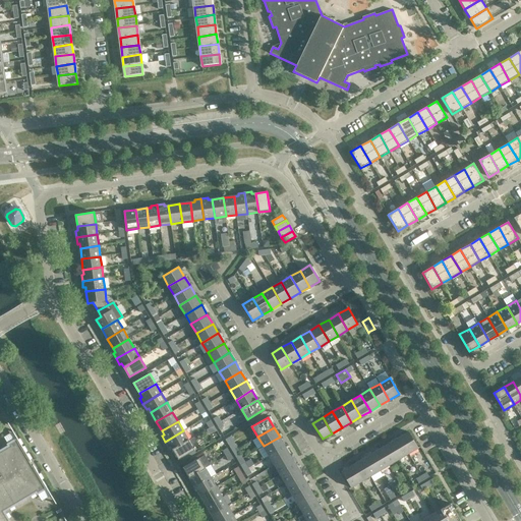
[(189,441),(183,430),(165,442),(169,447),(171,446),(173,450),(189,441)]
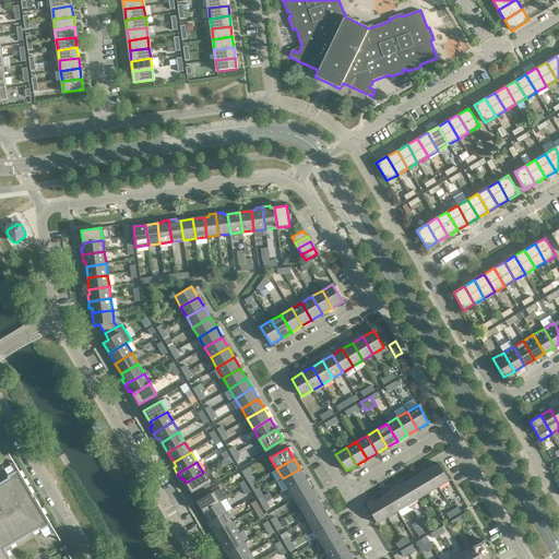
[(439,463),(428,470),(438,487),(449,480),(439,463)]
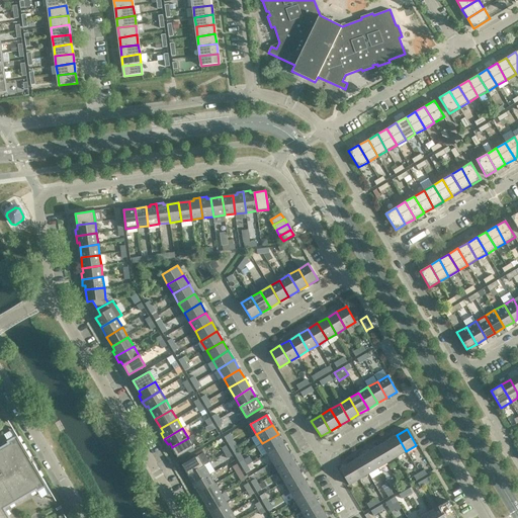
[(193,434),(188,438),(172,447),(178,457),(193,447),(198,444),(193,434)]
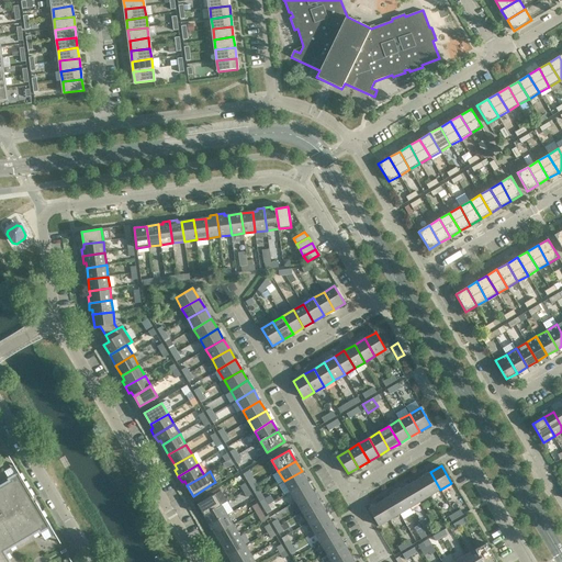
[(307,481),(302,471),(284,481),(290,492),(307,481)]
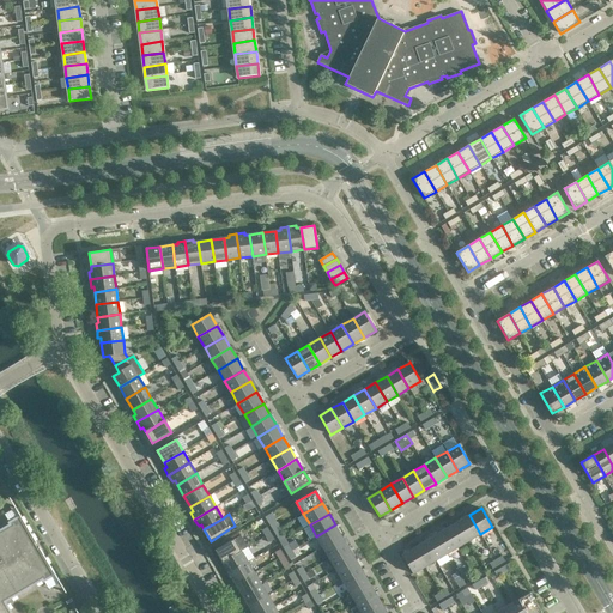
[(480,534),(469,515),(459,522),(469,540),(480,534)]
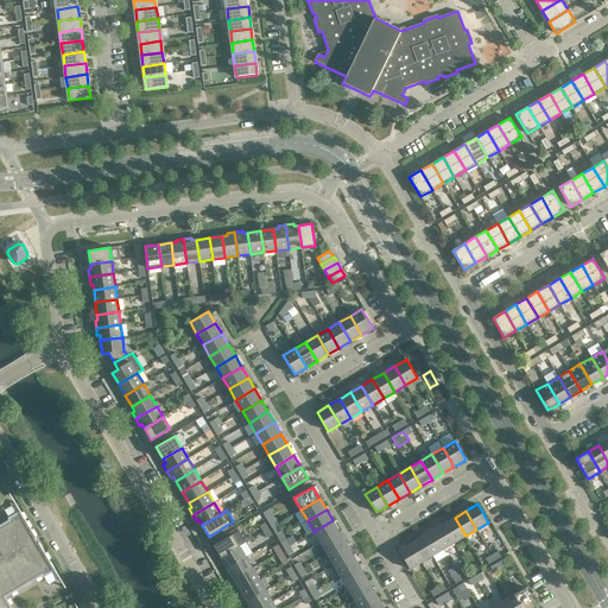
[(10,520),(0,526),(0,562),(38,540),(20,512),(10,519),(10,520)]
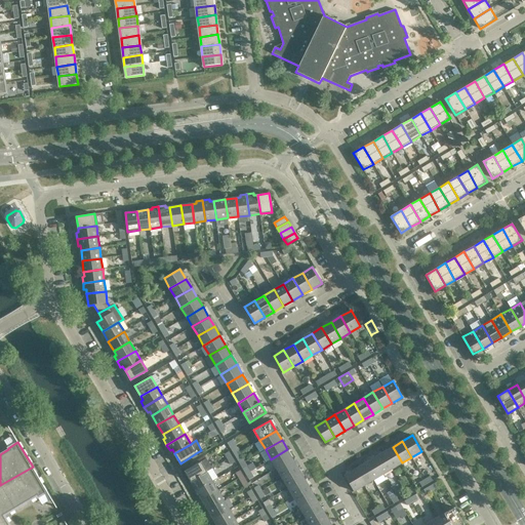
[(402,462),(393,447),(382,452),(393,469),(402,462)]
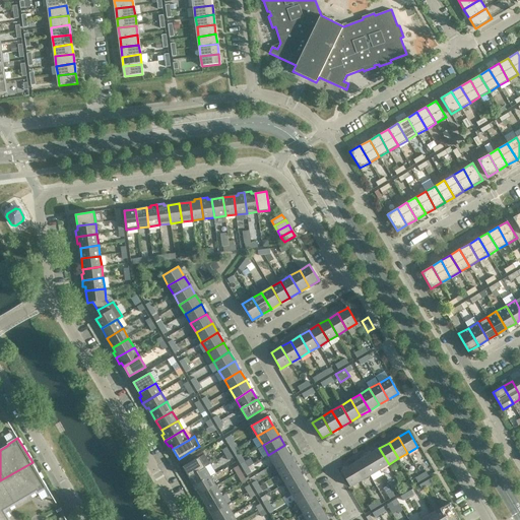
[(290,455),(284,445),(268,455),(274,464),(290,455)]
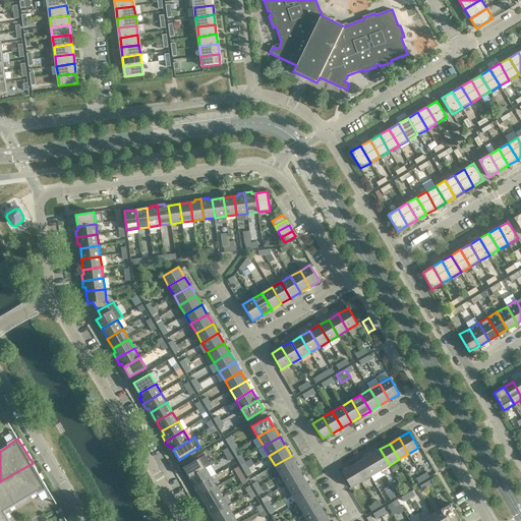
[(390,465),(380,449),(370,455),(380,470),(390,465)]
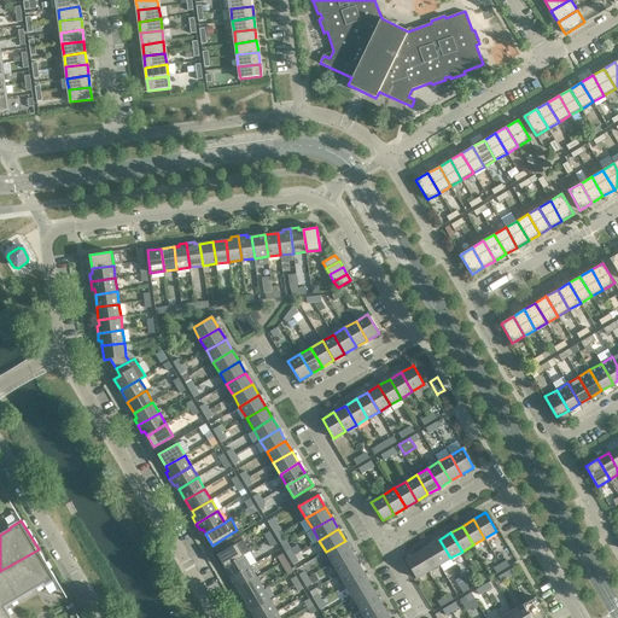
[(225,566),(244,555),(250,552),(243,540),(237,543),(217,554),(225,566)]
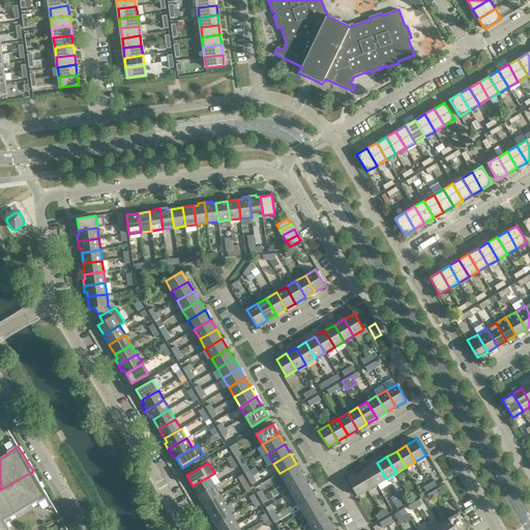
[(386,478),(377,463),(367,468),(377,484),(386,478)]
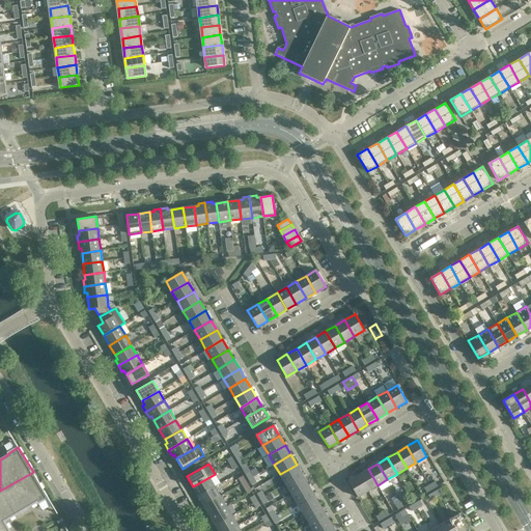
[(302,474),(297,465),(280,474),(285,483),(302,474)]
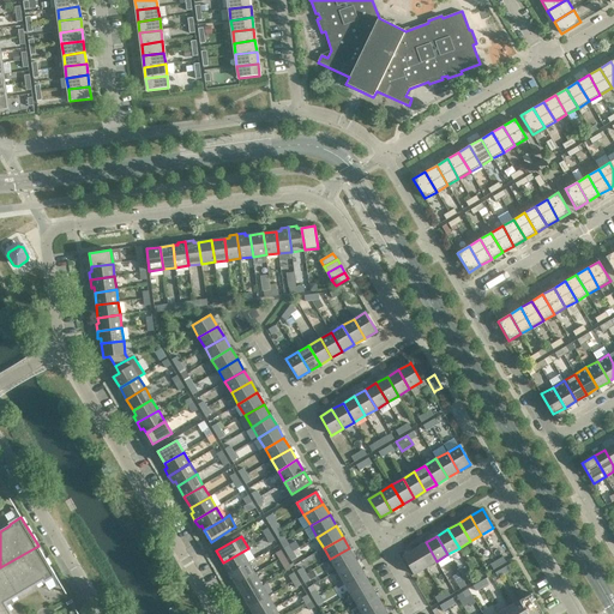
[(296,541),(289,546),(293,552),(300,547),(296,541)]
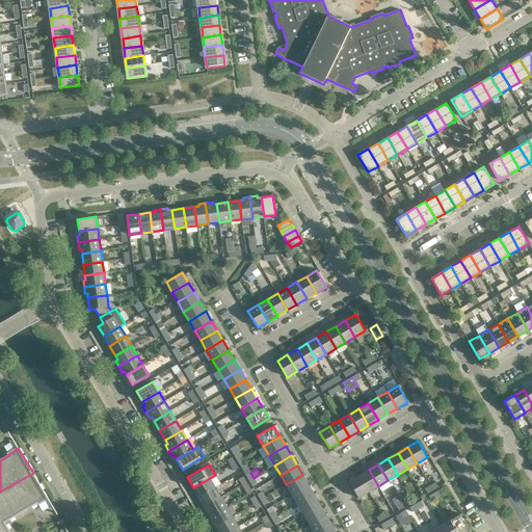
[(378,486),(369,470),(360,476),(369,493),(378,486)]
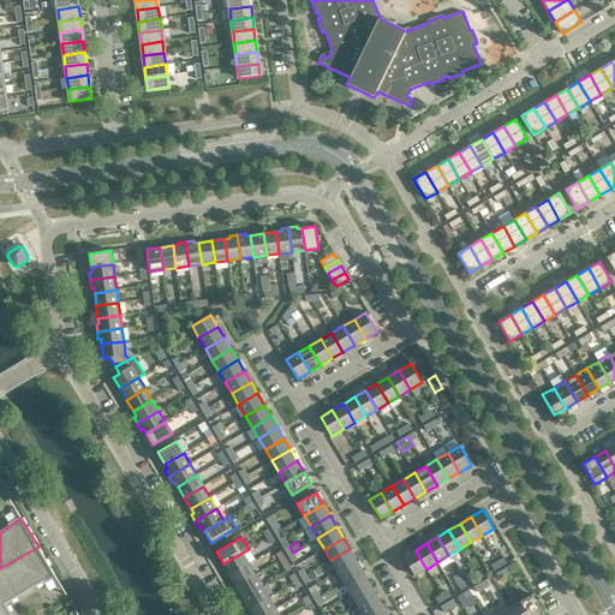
[(55,577),(39,547),(0,568),(0,596),(5,604),(43,581),(43,583),(55,577)]
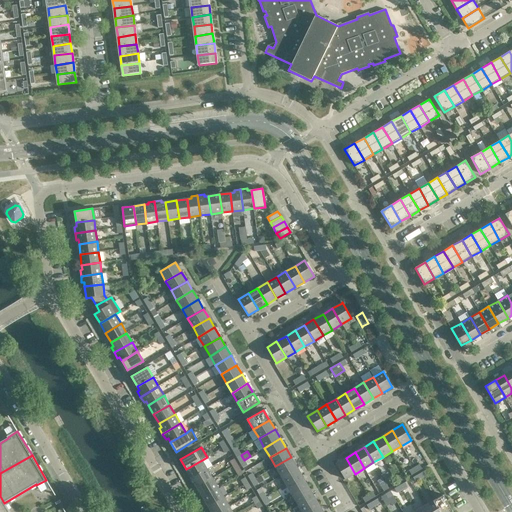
[(297,466),(291,457),(275,466),(281,476),(297,466)]
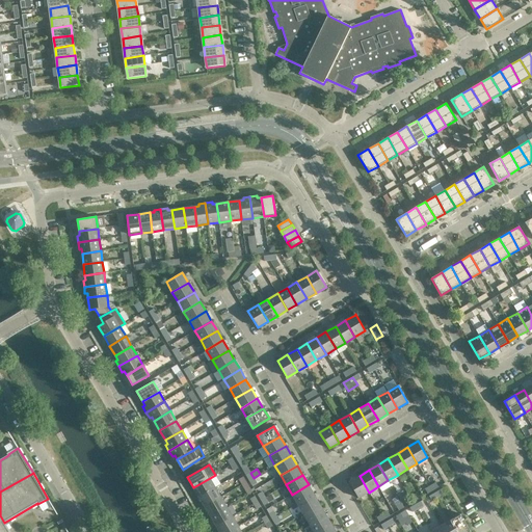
[(369,493),(360,476),(349,481),(358,498),(369,493)]
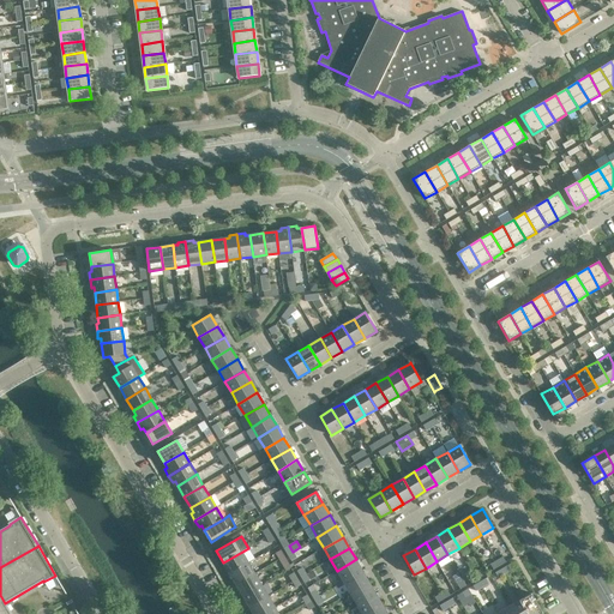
[(248,563),(242,552),(223,563),(226,567),(223,569),(227,576),(248,563)]
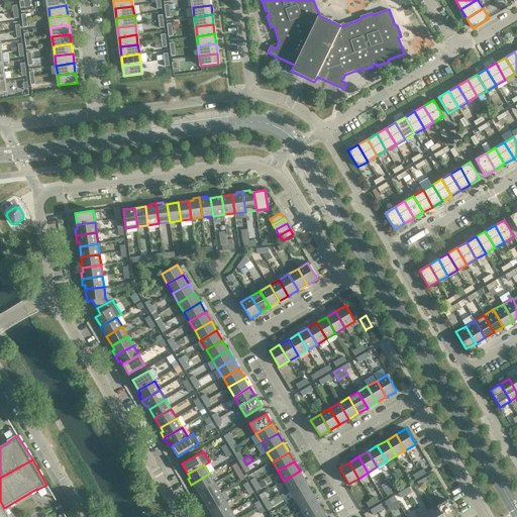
[(305,481),(300,471),(284,481),(289,490),(305,481)]
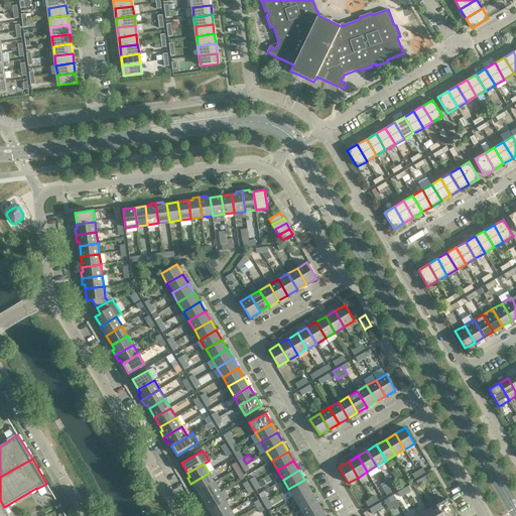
[(215,482),(209,473),(190,484),(195,489),(197,488),(199,492),(215,482)]
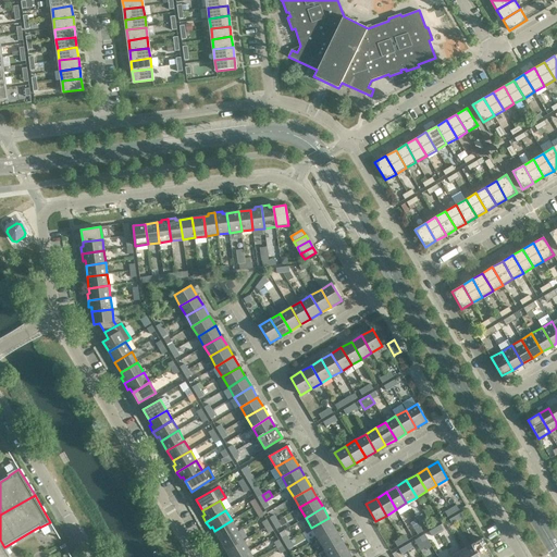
[(335,528),(329,518),(311,528),(318,537),(335,528)]
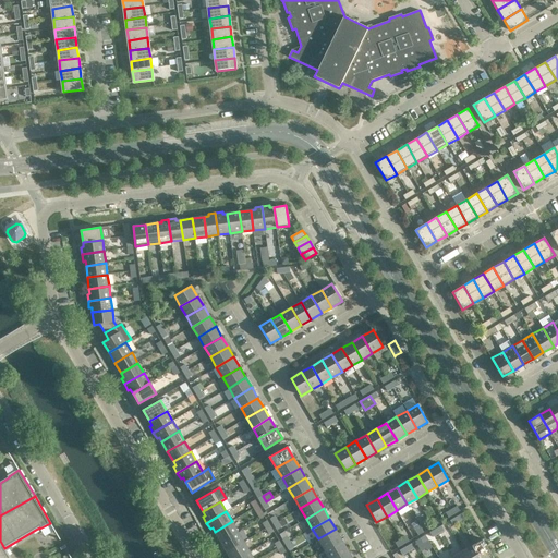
[(238,532),(232,521),(215,532),(220,542),(238,532)]
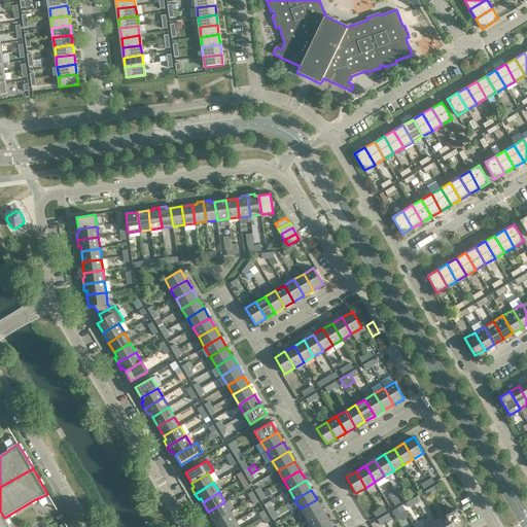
[(322,508),(317,499),(301,508),(306,519),(322,508)]
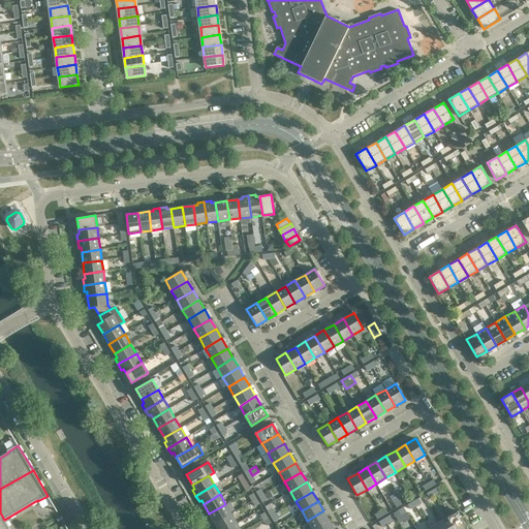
[(231,514),(225,504),(209,514),(215,523),(231,514)]
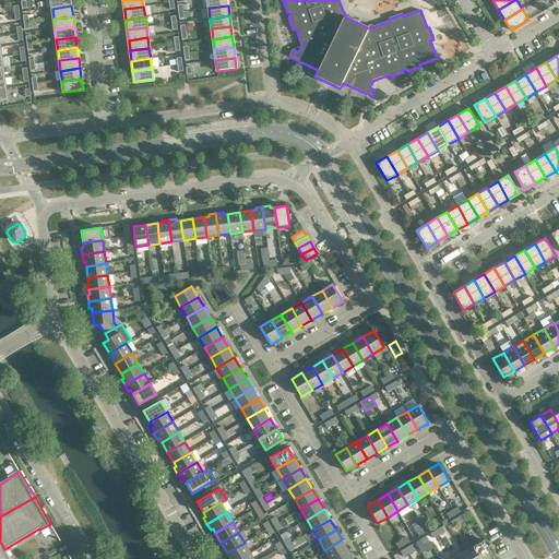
[(332,558),(348,550),(342,539),(324,550),(330,558),(332,558)]
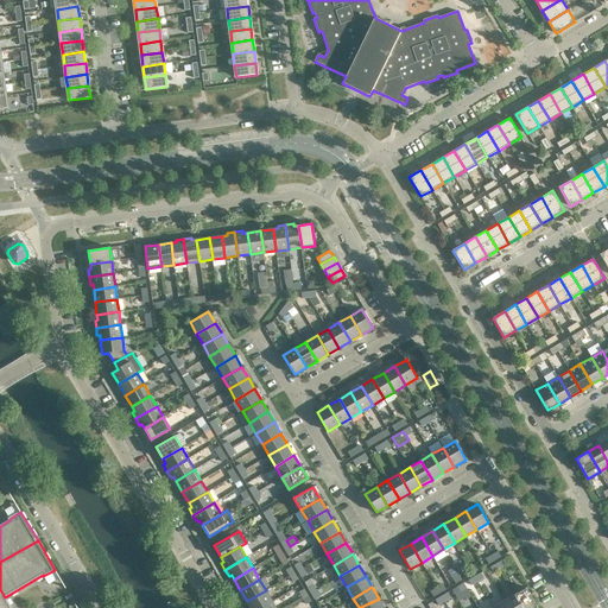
[(526,588),(515,594),(523,607),(533,607),(538,606),(526,588)]
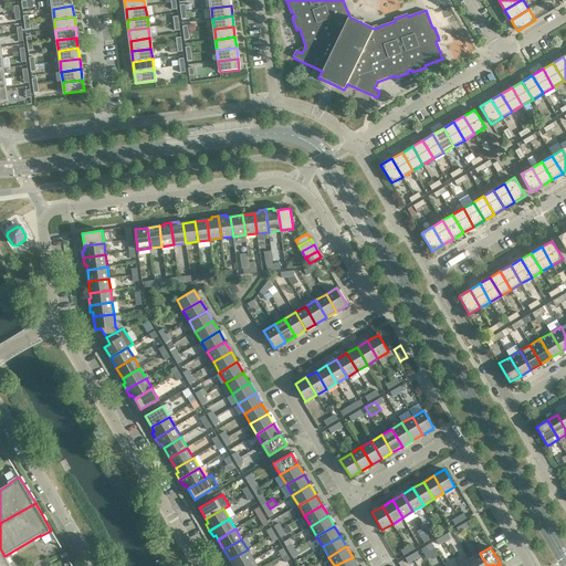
[(0,565),(10,565),(4,556),(0,548),(0,565)]
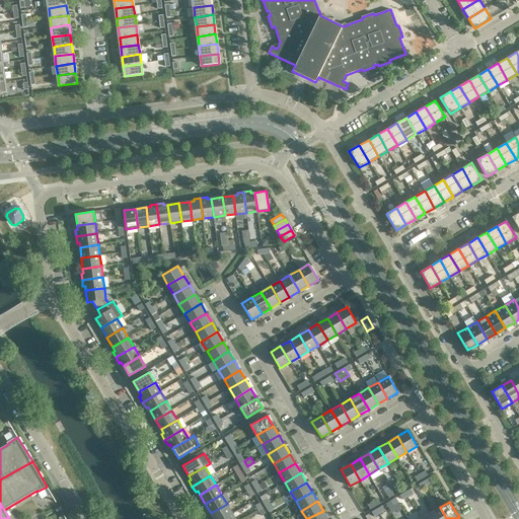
[(222,518),(232,513),(227,504),(211,513),(213,517),(211,518),(222,518)]
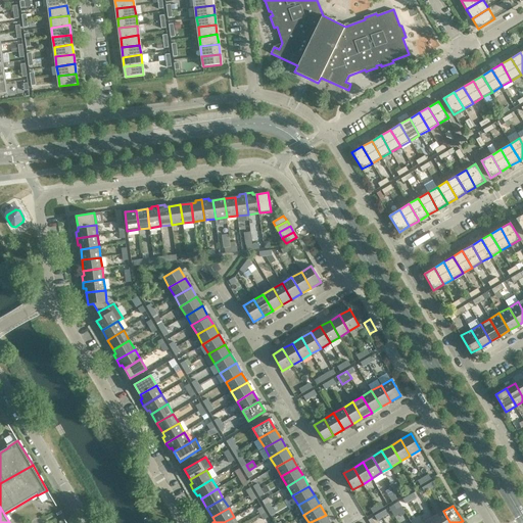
[(449,522),(443,511),(433,517),(436,522),(449,522)]
